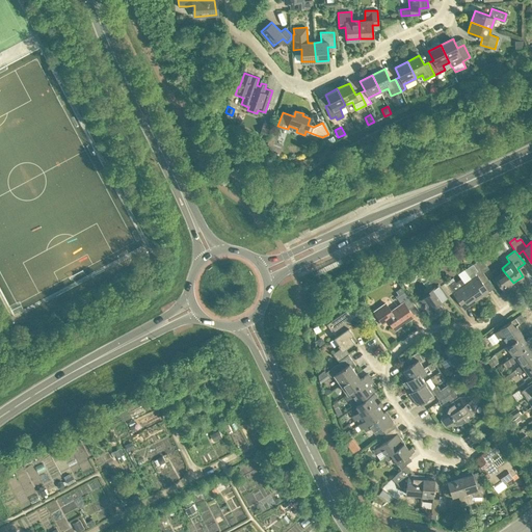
[(480,258),(475,262),(482,272),(488,268),(480,258)]
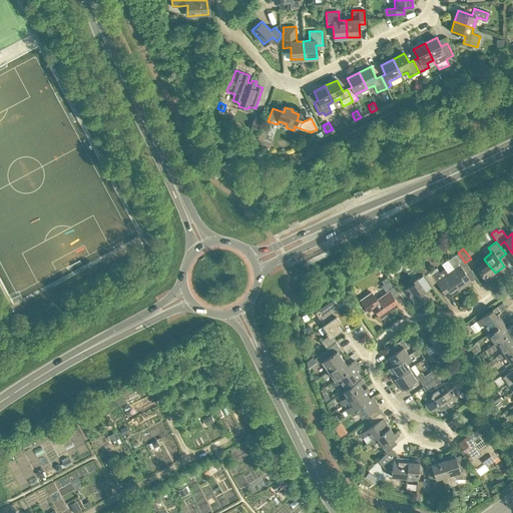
[(415,251),(410,255),(423,274),(428,270),(415,251)]
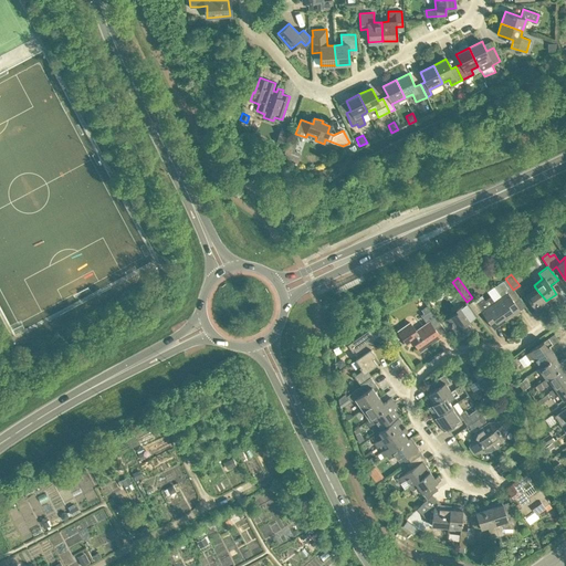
[(501,296),(494,301),(506,320),(520,311),(512,299),(517,294),(513,290),(505,279),(494,286),(501,296)]
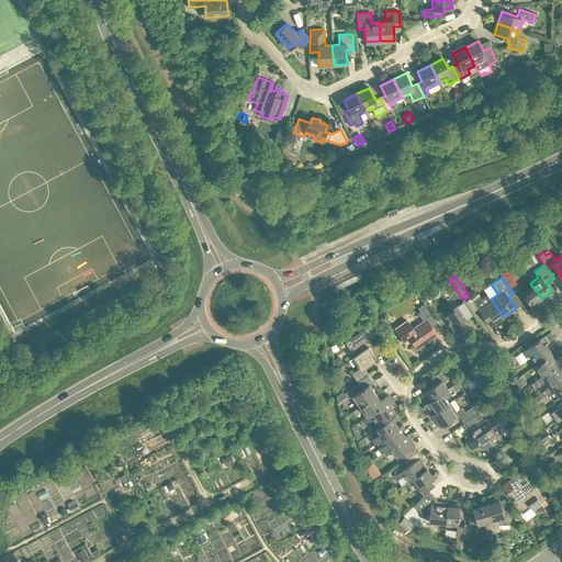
[(463,300),(449,280),(444,283),(458,303),(452,307),(453,308),(442,317),(454,335),(469,325),(464,319),(473,314),(463,300)]
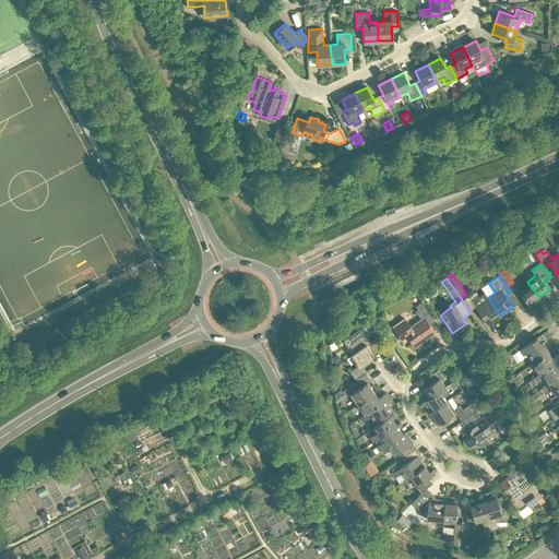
[(539,297),(528,284),(524,288),(520,283),(515,286),(531,307),(540,300),(539,297)]
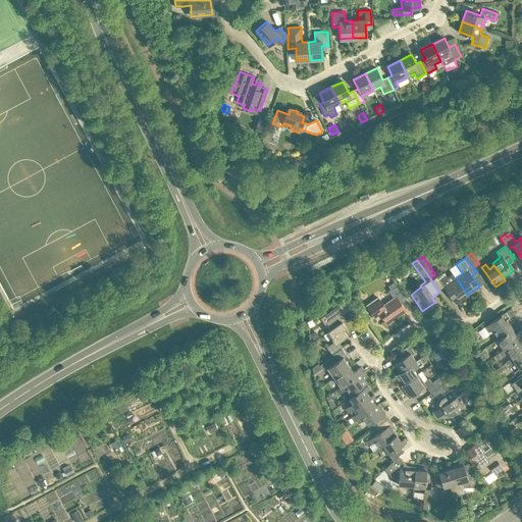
[(467,295),(456,277),(455,277),(452,273),(447,276),(444,272),(436,277),(455,303),(467,295)]
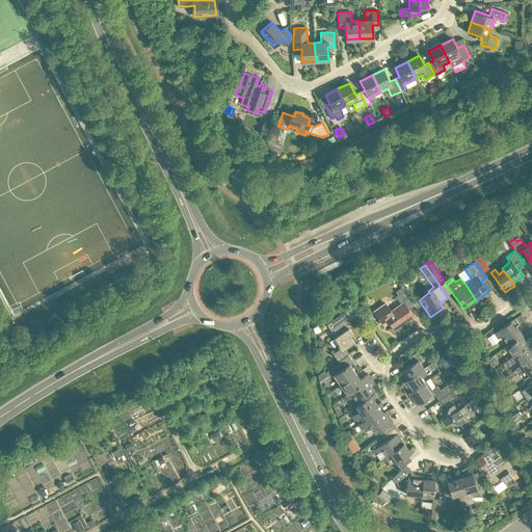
[(401,303),(391,311),(386,303),(374,312),(382,323),(388,320),(394,329),(414,316),(408,309),(415,304),(404,291),(396,297),(401,303)]
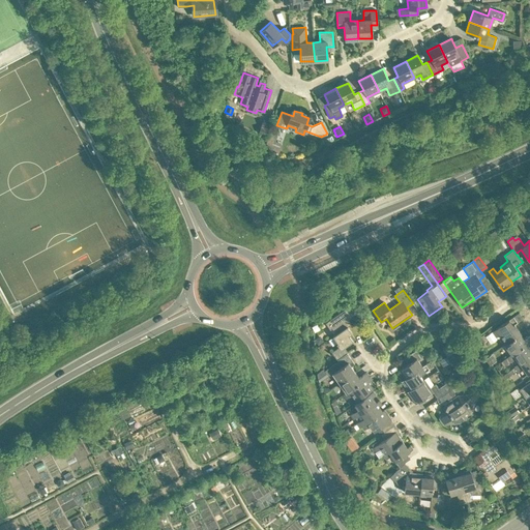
[(348,306),(352,313),(358,308),(354,302),(348,306)]
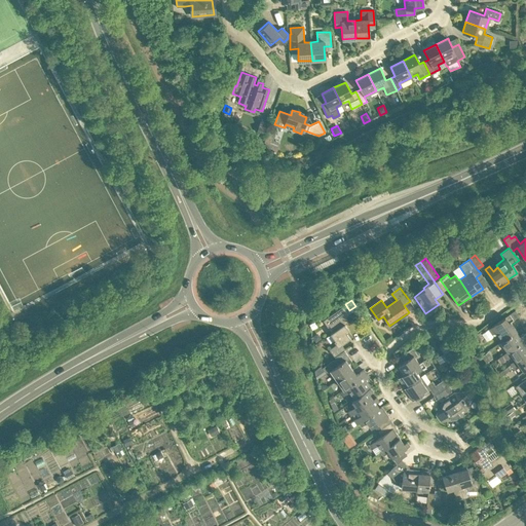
[(329,325),(333,331),(344,324),(347,322),(344,316),(348,313),(343,306),(323,321),(327,326),(329,325)]
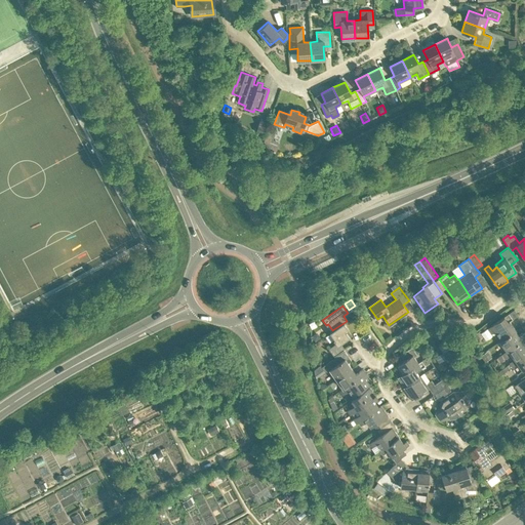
[(500,340),(515,331),(516,330),(509,321),(518,315),(514,309),(480,332),(486,340),(495,333),(500,340)]
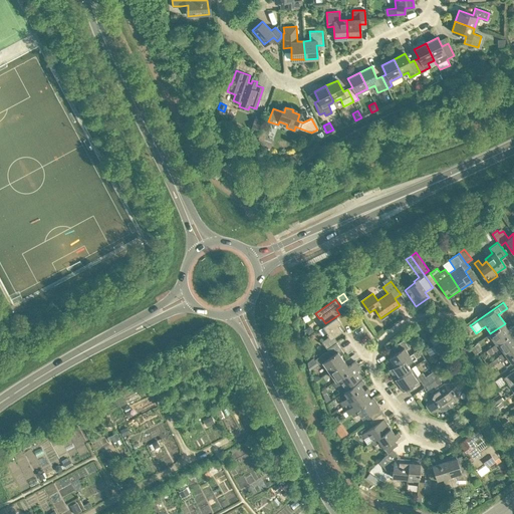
[(321,341),(326,348),(336,341),(333,336),(343,328),(340,323),(341,322),(336,316),(325,323),(322,325),(327,332),(326,332),(328,336),(321,341)]
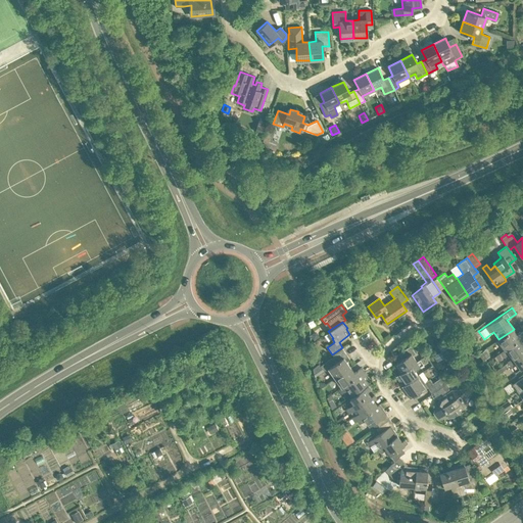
[(497,340),(504,349),(520,339),(522,336),(522,330),(517,335),(513,330),(498,339),(497,340)]
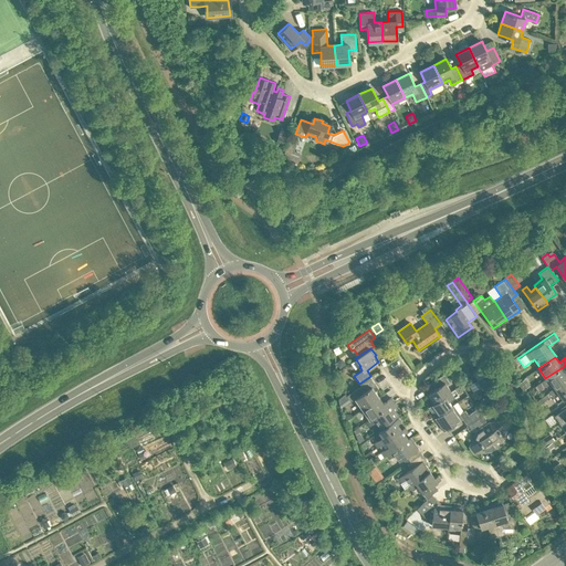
[(489,388),(486,385),(500,375),(495,368),(492,370),(485,362),(472,371),(477,378),(469,384),(477,397),(489,388)]
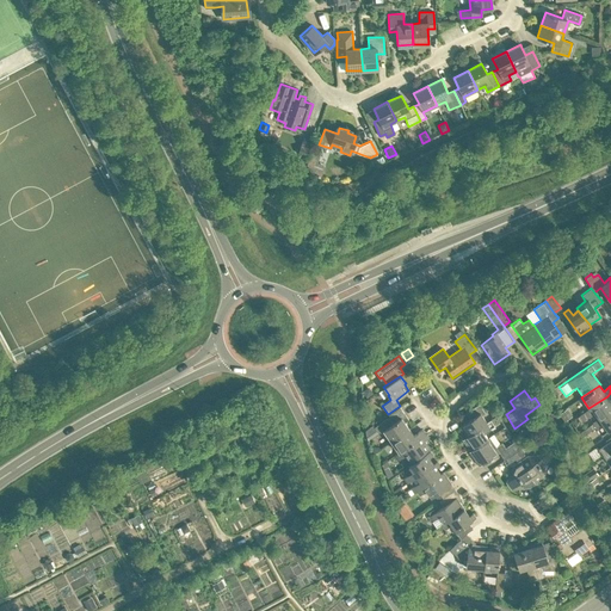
[(594,413),(598,419),(610,409),(610,401),(608,396),(588,408),(576,417),(580,423),(594,413)]
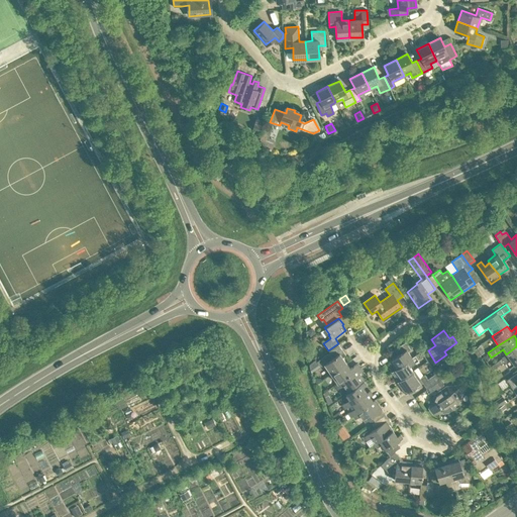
[(389,360),(395,369),(412,357),(408,351),(411,349),(405,341),(394,349),(398,354),(389,360)]
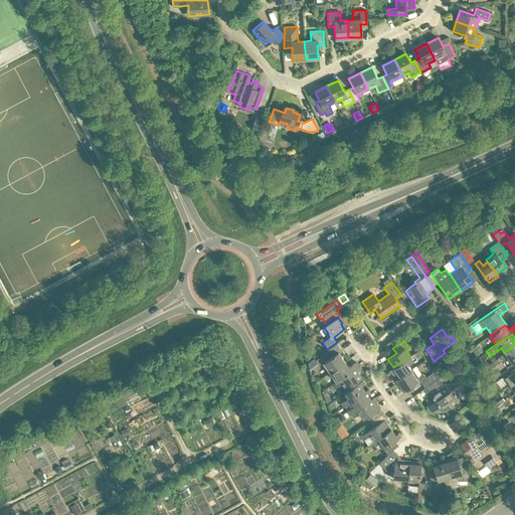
[(323,362),(329,372),(344,361),(341,355),(344,353),(337,342),(327,349),(328,351),(327,352),(326,351),(315,359),(318,364),(321,364),(323,362)]
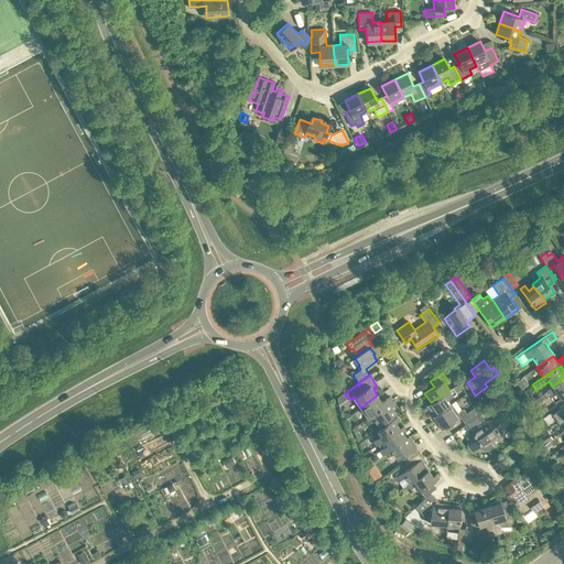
[(528,383),(523,377),(516,382),(521,389),(528,383)]
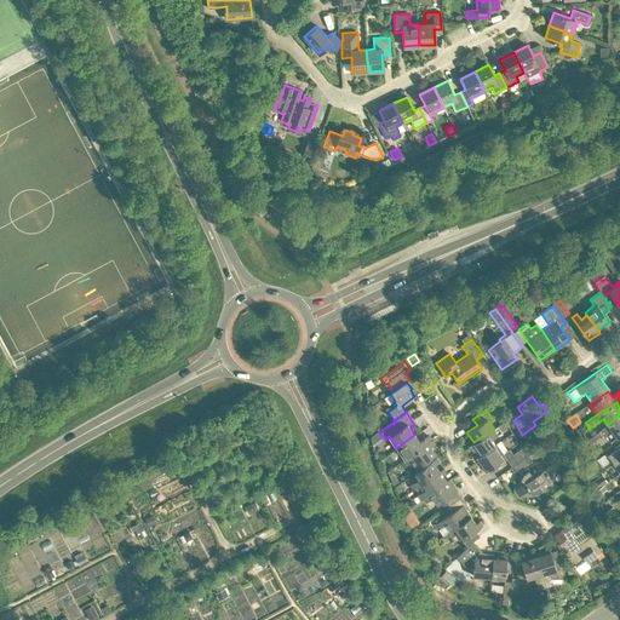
[(619,415),(607,425),(601,429),(604,434),(610,430),(616,437),(619,434),(619,415)]
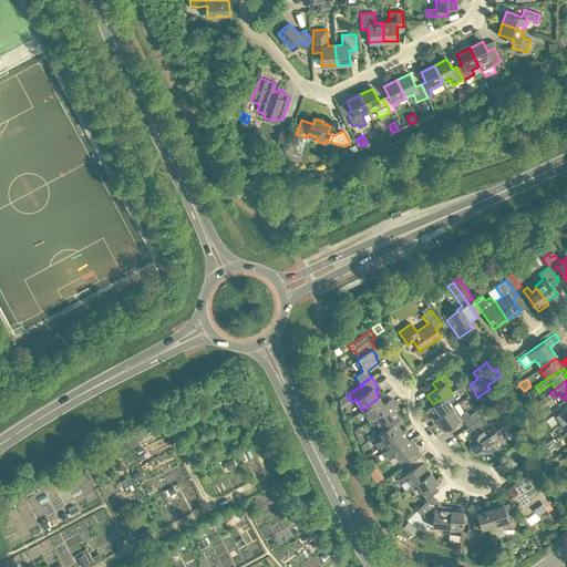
[(429,408),(436,418),(453,406),(449,401),(459,394),(455,390),(452,392),(433,404),(429,408)]
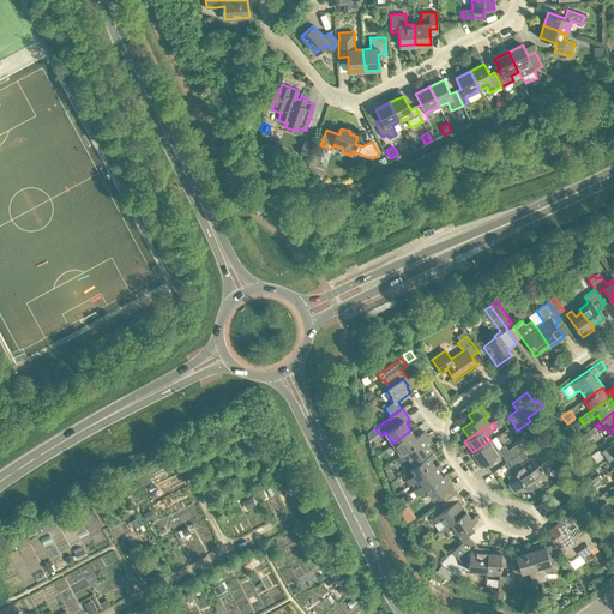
[(581,435),(584,439),(595,431),(593,427),(581,435)]
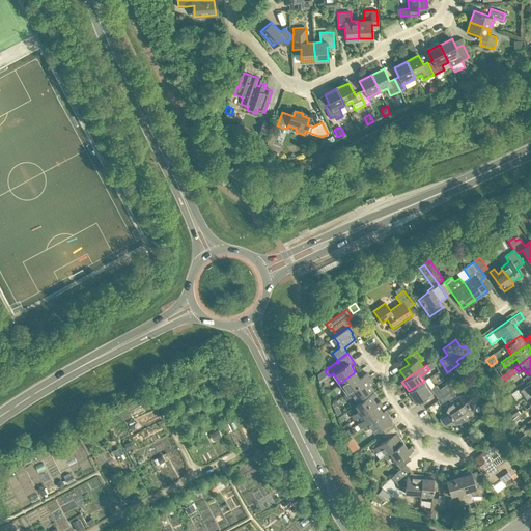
[(339,384),(346,393),(369,376),(366,372),(359,378),(355,372),(339,384)]
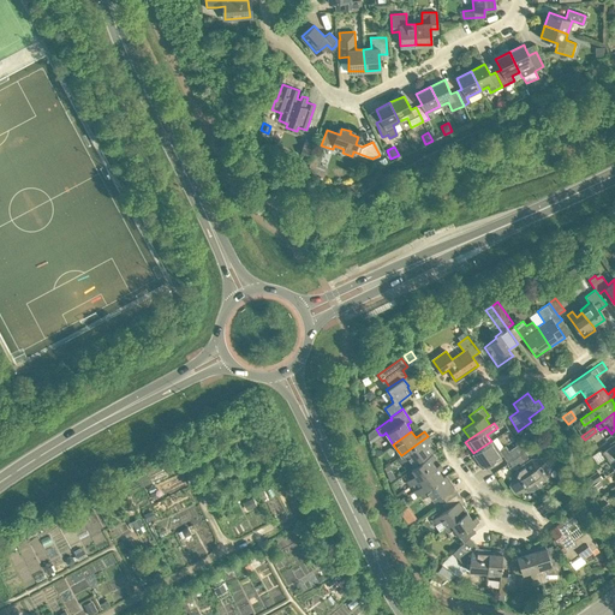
[(428,436),(401,455),(398,458),(401,463),(407,458),(412,465),(433,451),(427,442),(430,440),(428,436)]
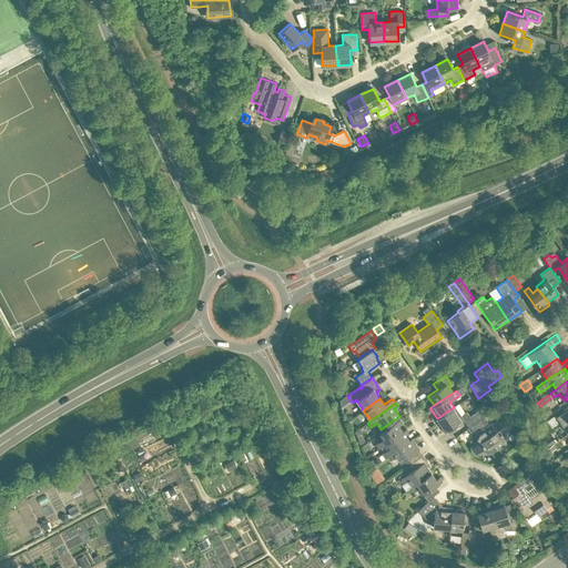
[(454,407),(437,418),(436,419),(445,433),(464,421),(468,427),(469,426),(478,421),(484,416),(478,409),(469,416),(466,411),(460,415),(454,406),(454,407)]
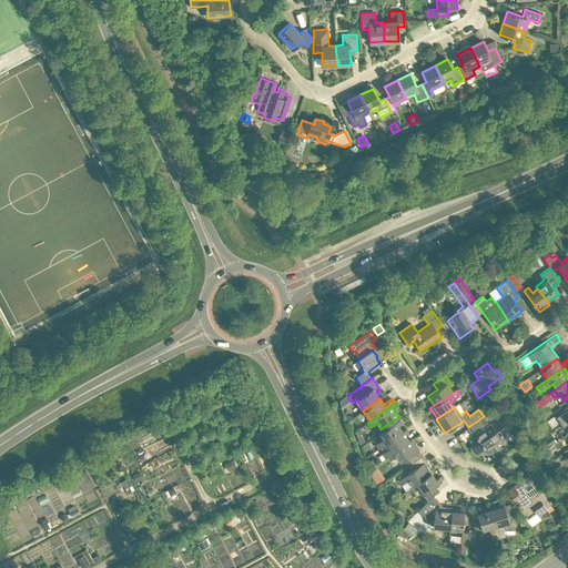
[(567,423),(567,408),(556,417),(563,427),(567,423)]
